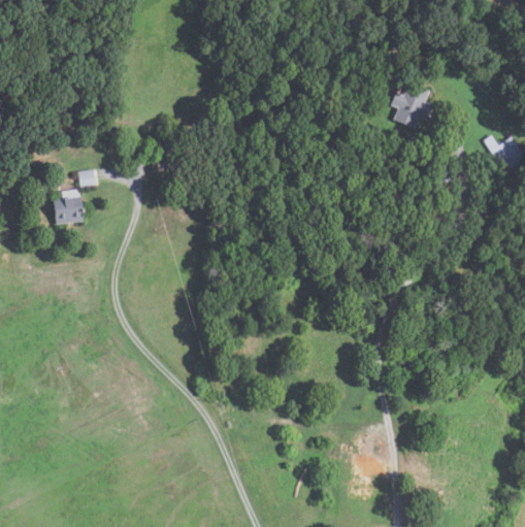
[(418,118),(428,121),(433,107),(426,104),(430,91),(407,83),(403,95),(394,92),(390,105),(397,107),(393,121),(414,128),(418,118)]
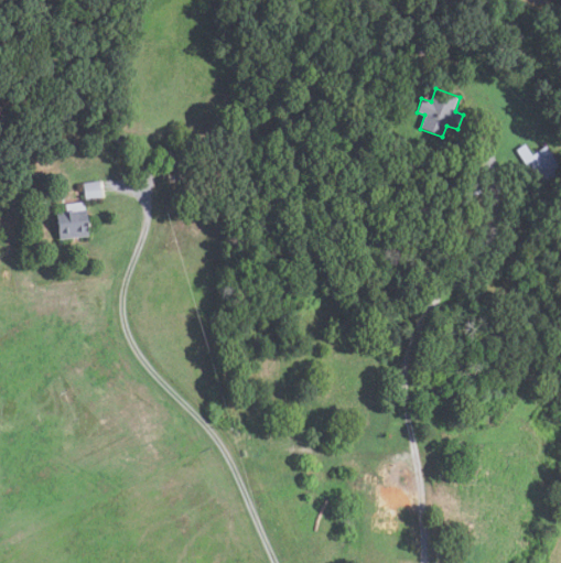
[(133,144),(142,139),(155,157),(147,162),(133,144)]
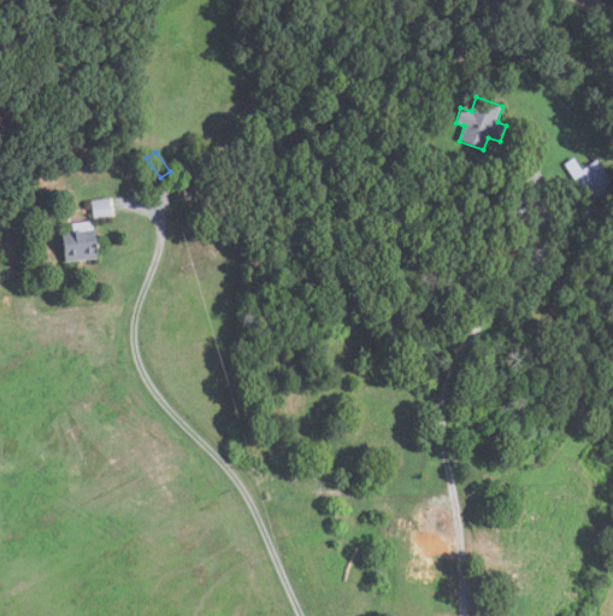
[(565,164),(588,203),(612,189),(612,186),(597,160),(581,170),(575,158),(565,164)]
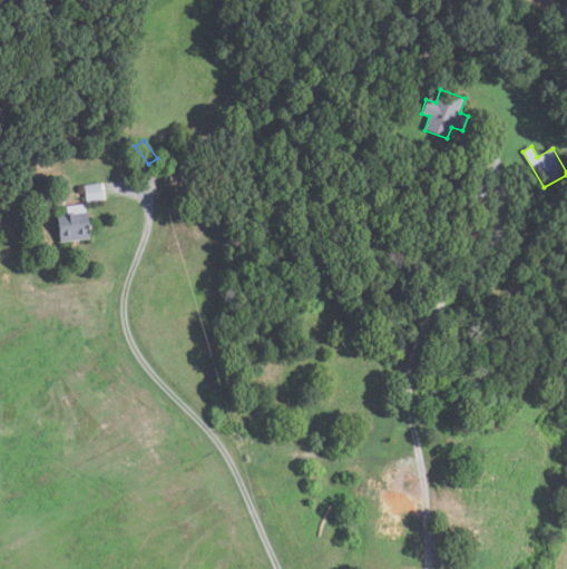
[(103,200),(100,183),(85,185),(87,204),(103,200)]
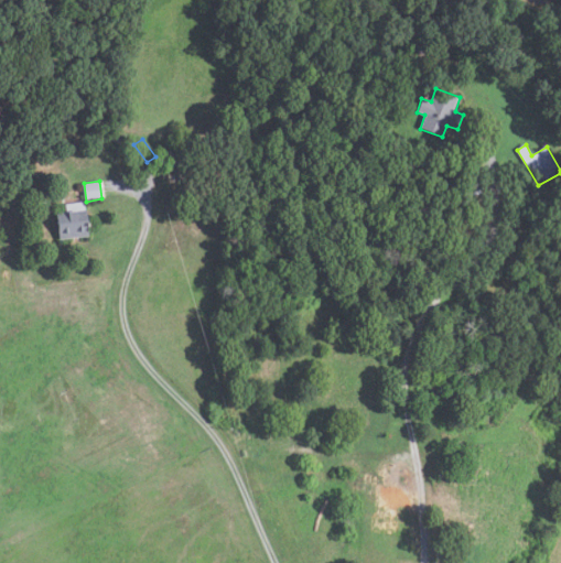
[(20,198),(17,188),(9,190),(12,199),(20,198)]
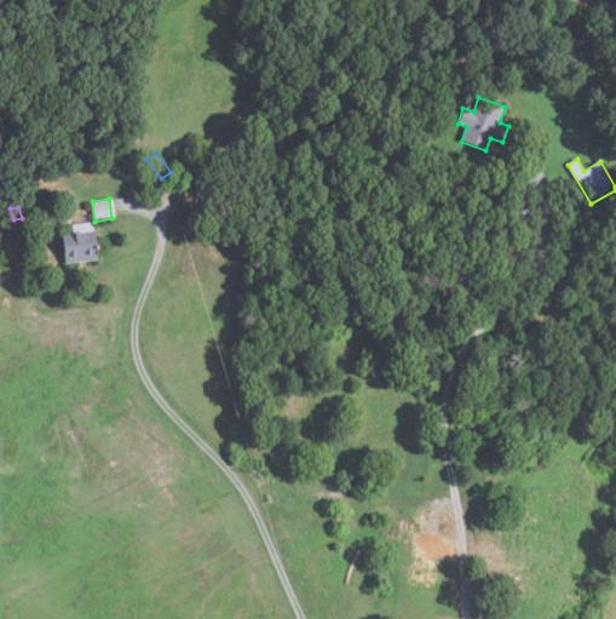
[(97,259),(92,222),(73,224),(74,234),(62,235),(65,264),(97,259)]
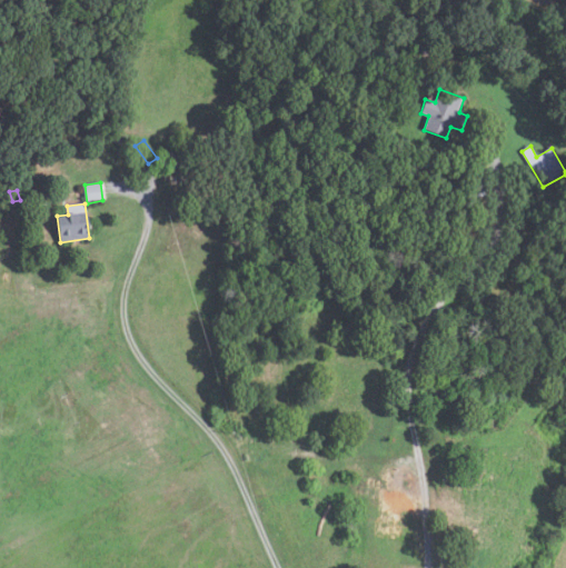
[(260,425),(250,427),(249,420),(259,418),(260,425)]
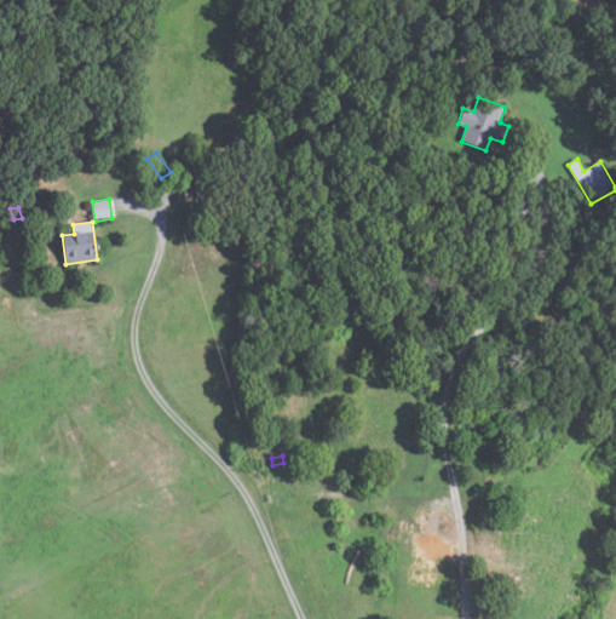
[(402,523),(401,540),(389,539),(391,522),(402,523)]
